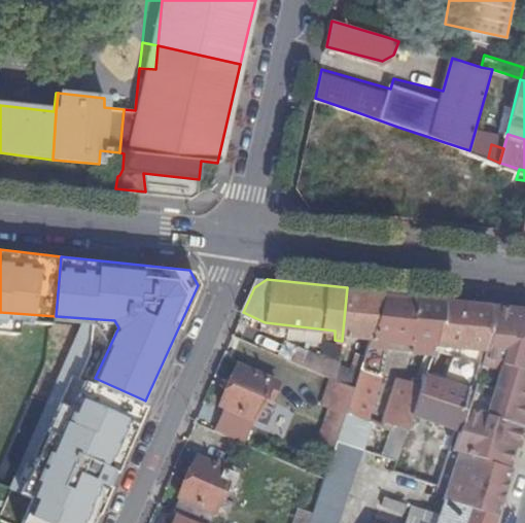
[(347,287),(343,330),(373,333),(386,291),(347,287)]
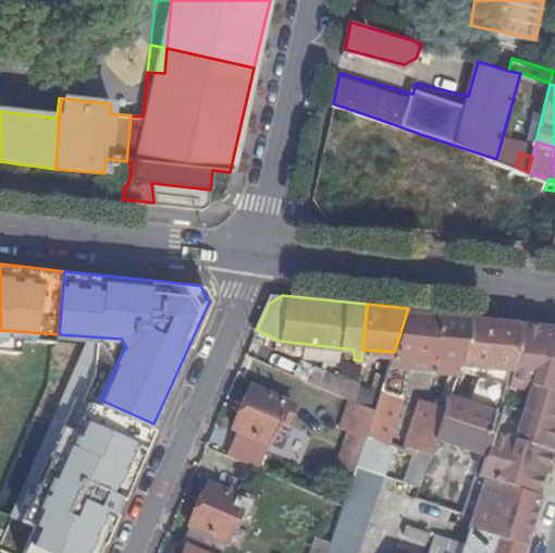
[(424,310),(408,308),(394,352),(382,386),(396,391),(410,357),(420,358),(422,334),(424,310)]
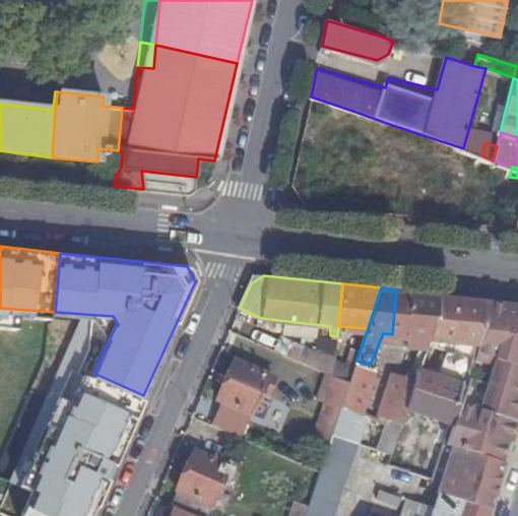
[(437,322),(439,295),(396,289),(394,312),(392,334),(402,335),(432,338),(437,322)]
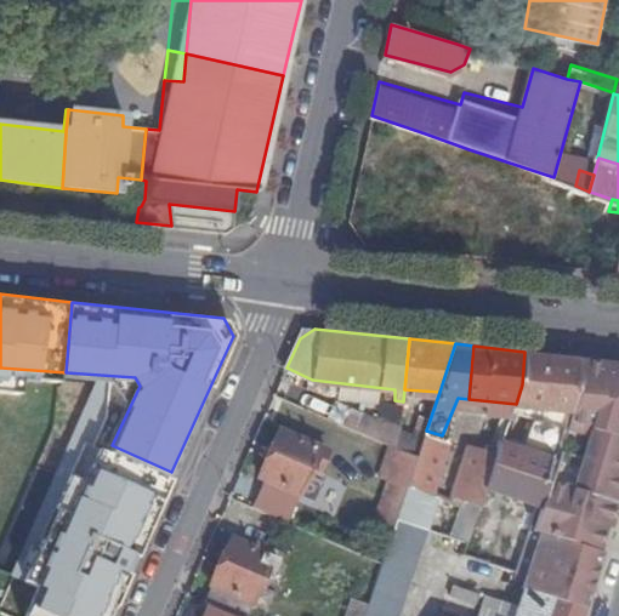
[(527,445),(512,440),(504,438),(500,450),(488,484),(541,501),(545,488),(552,468),(566,427),(569,418),(578,393),(581,358),(524,352),(522,385),(516,404),(539,406),(527,445)]
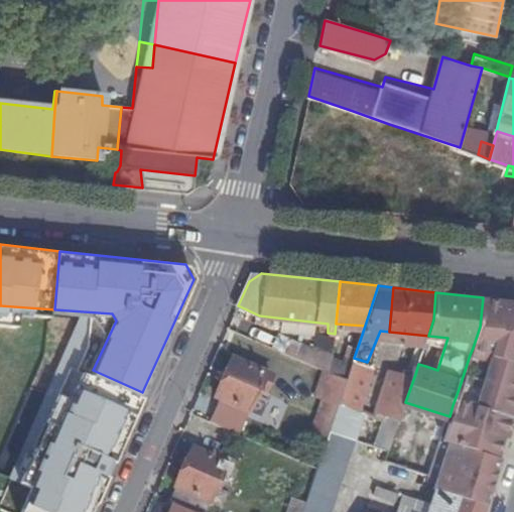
[(513,300),(483,297),(480,327),(473,348),(470,355),(459,389),(453,405),(450,416),(444,430),(442,437),(451,439),(455,441),(498,455),(504,435),(507,436),(513,415),(513,300)]
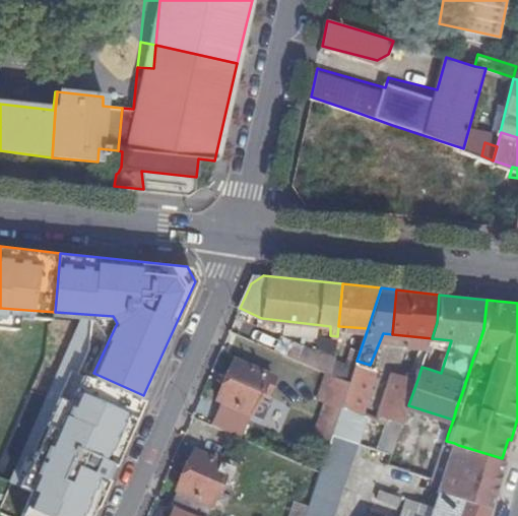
[(297,339),(290,352),(328,369),(334,371),(335,355),(297,339)]
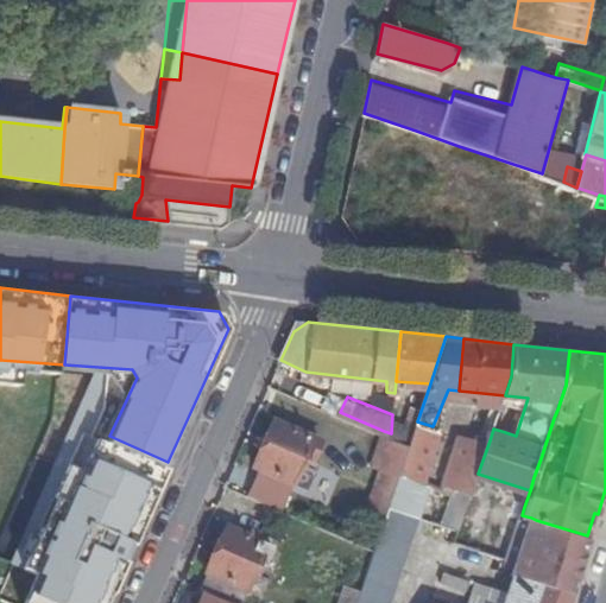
[(256,463),(294,481),(304,457),(313,458),(320,438),(275,419),(256,463)]
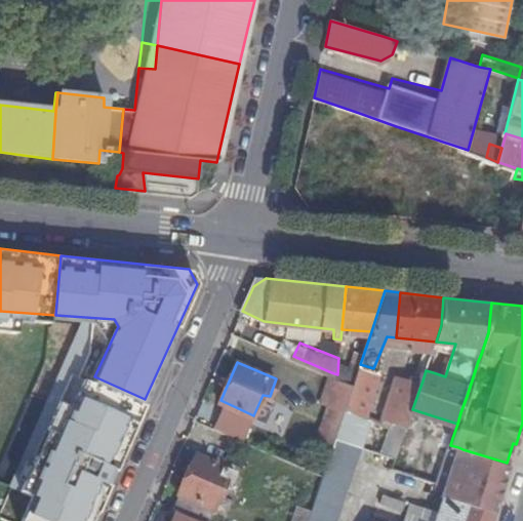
[(346,406),(367,414),(381,370),(360,364),(354,382),(350,394),(346,406)]
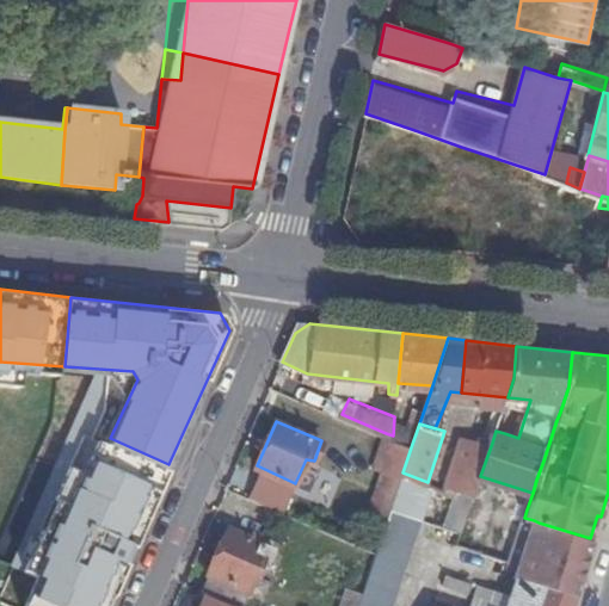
[(393,436),(386,433),(376,465),(383,469),(369,512),(387,518),(391,508),(395,493),(403,472),(407,458),(412,444),(393,436)]
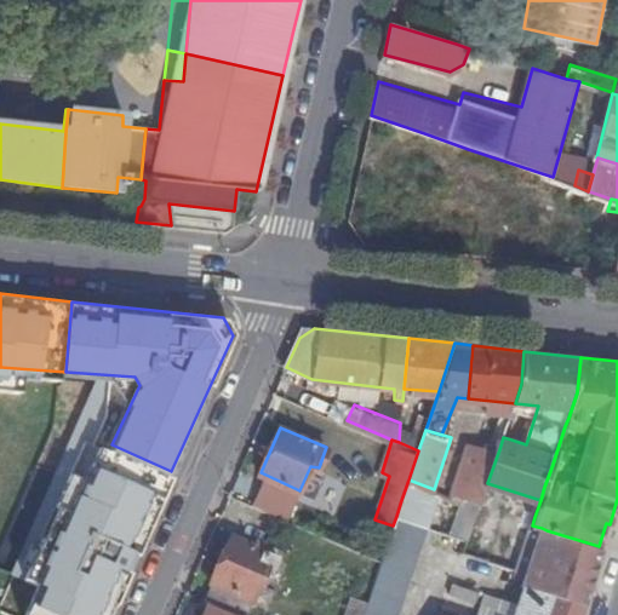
[(468,539),(487,483),(499,449),(471,441),(451,496),(463,503),(453,534),(468,539)]
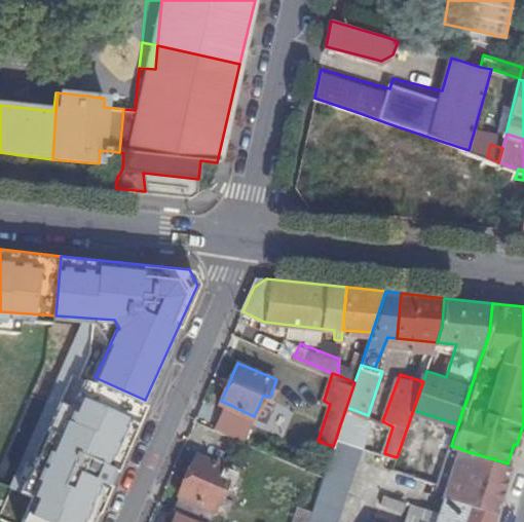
[(82,393),(30,512),(53,521),(87,521),(134,415),(82,393)]
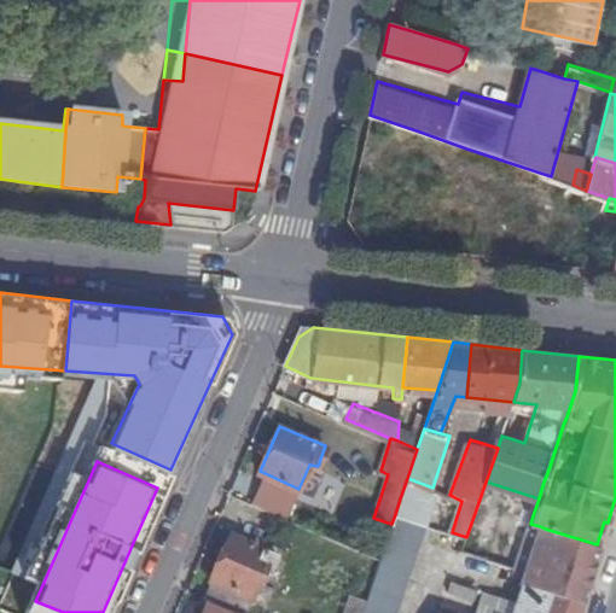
[(395,514),(428,525),(439,491),(433,488),(407,478),(400,498),(395,514)]
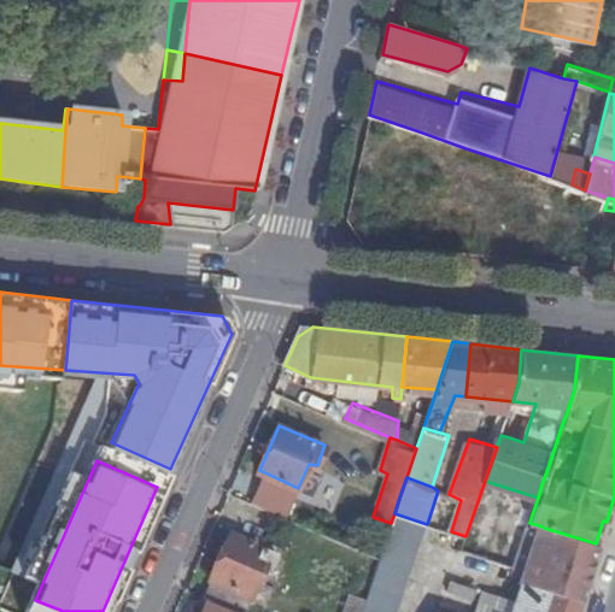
[(397,611),(427,524),(394,513),(391,523),(379,557),(361,611),(397,611)]
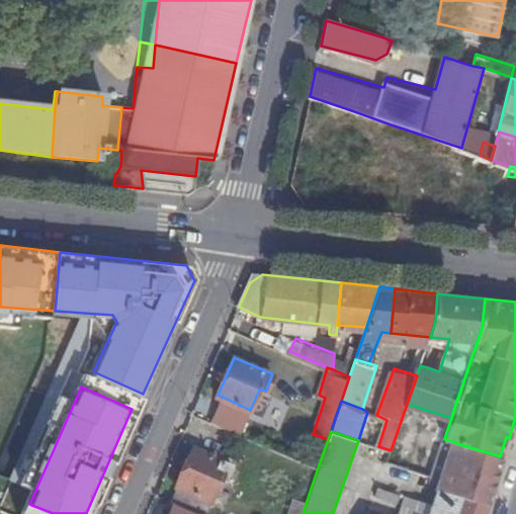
[(442,477),(446,464),(496,481),(503,458),(456,443),(452,441),(444,439),(433,474),(442,477)]
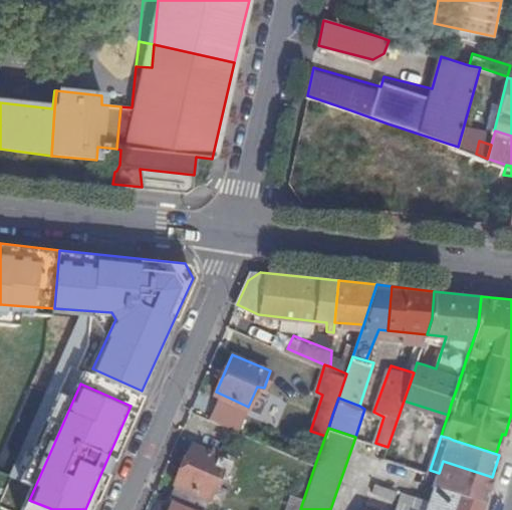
[(177,483),(171,496),(202,509),(203,509),(218,475),(224,478),(231,460),(193,444),(176,482),(177,483)]
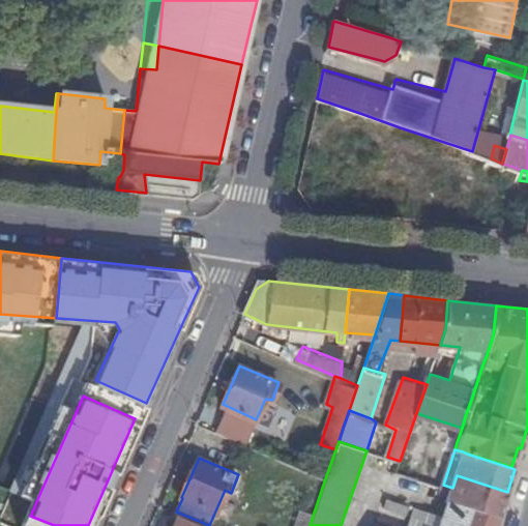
[(450,497),(501,514),(507,492),(457,475),(452,488),(450,497)]
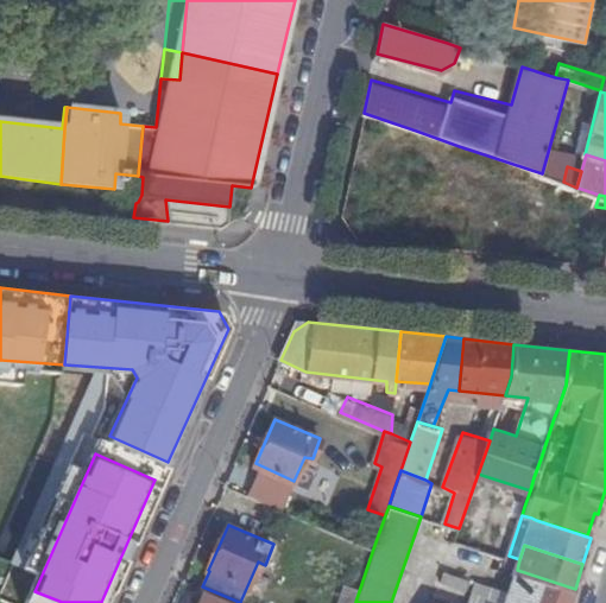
[(517,570),(505,602),(569,602),(575,589),(517,570)]
